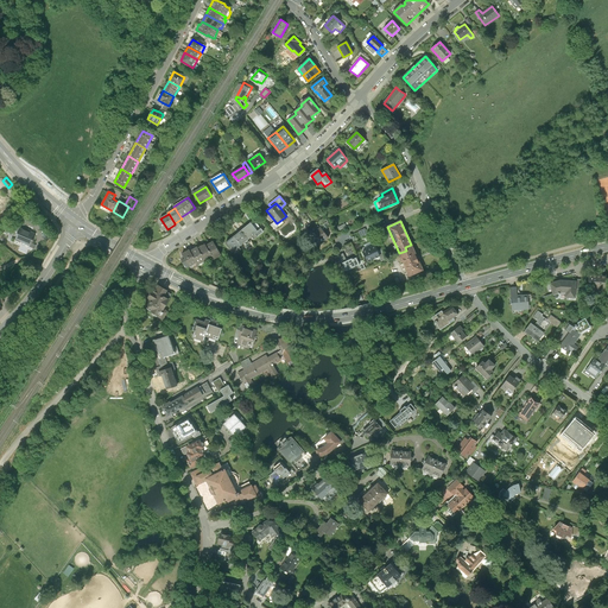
[(251,222),(242,229),(249,238),(258,232),(251,222)]
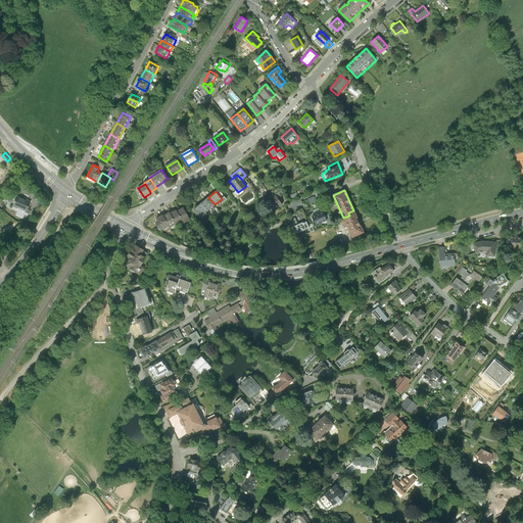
[(282,206),(274,194),(264,202),(271,212),(278,207),(279,208),(282,206)]
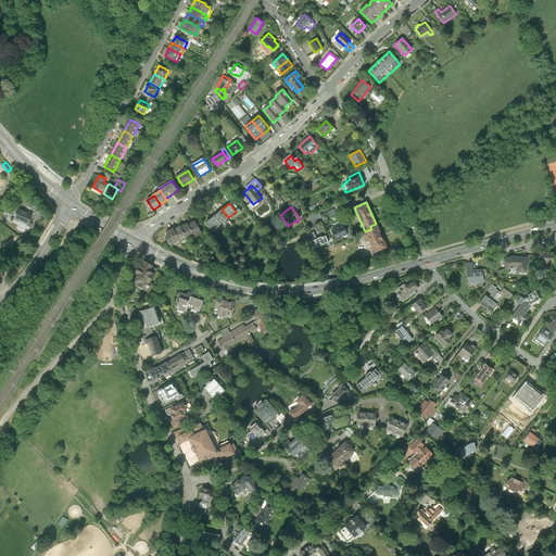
[(32,215),(19,209),(16,212),(13,219),(19,222),(20,220),(28,224),(28,223),(32,215)]
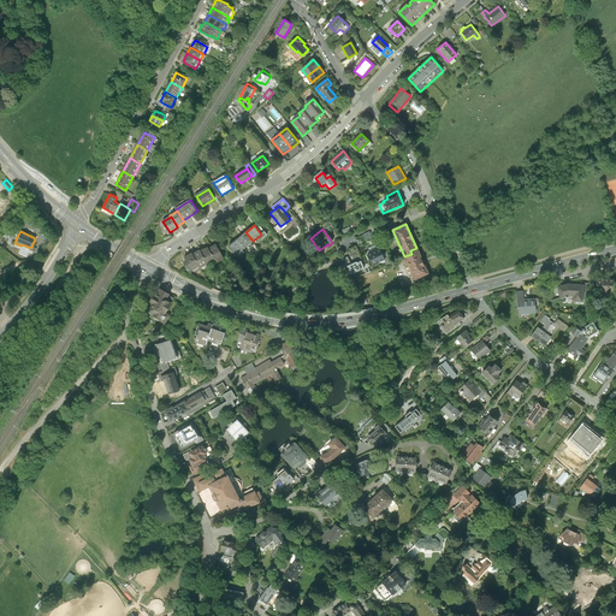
[(244,248),(253,241),(246,232),(237,240),(244,248)]
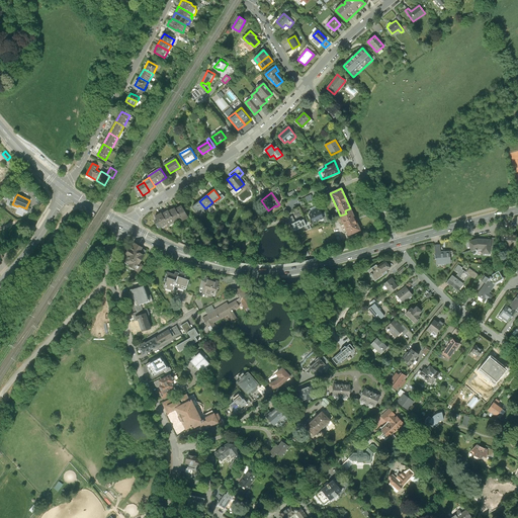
[(197,214),(205,208),(199,201),(192,207),(197,214)]
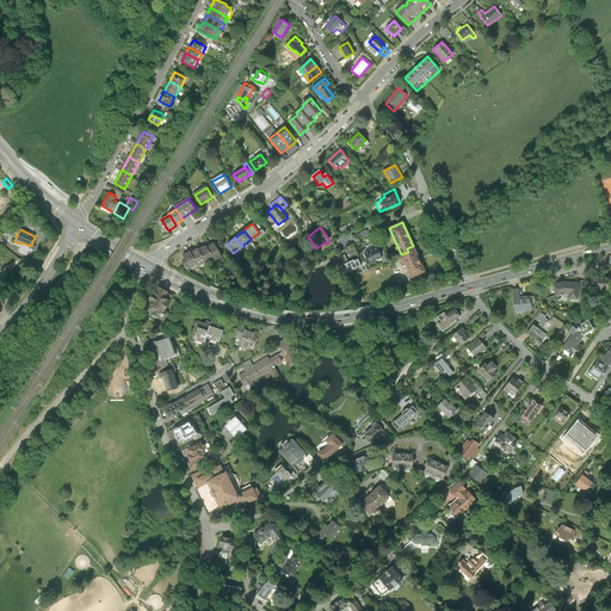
[(215,242),(207,247),(214,259),(215,260),(222,255),(215,242)]
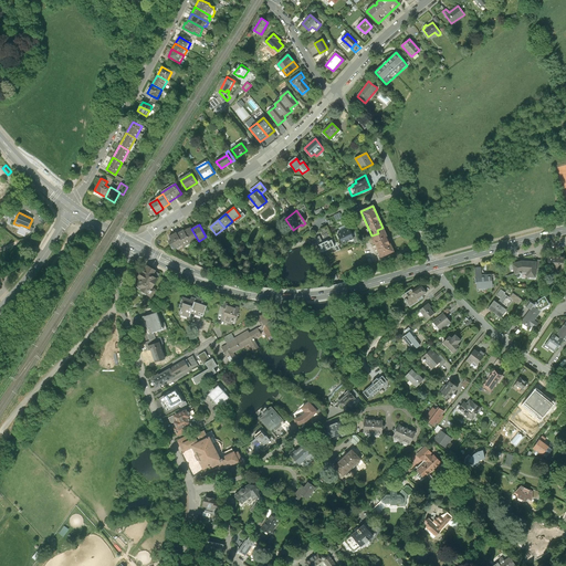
[(191,243),(198,240),(191,229),(190,228),(185,231),(190,241),(191,243)]
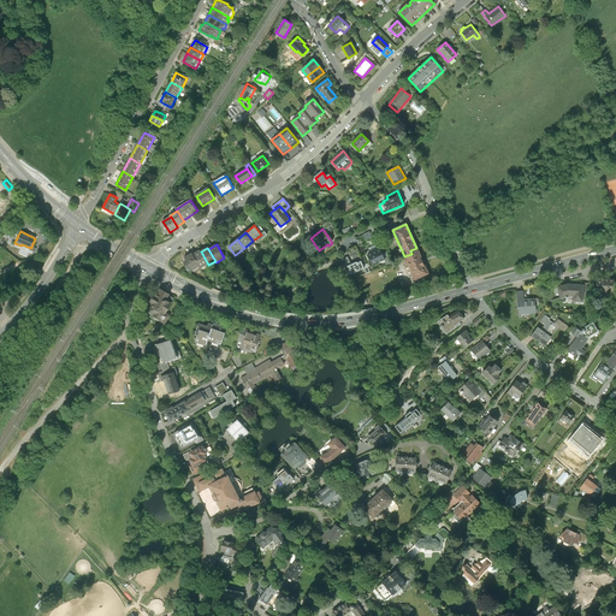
[(385,259),(380,248),(367,254),(372,265),(385,259)]
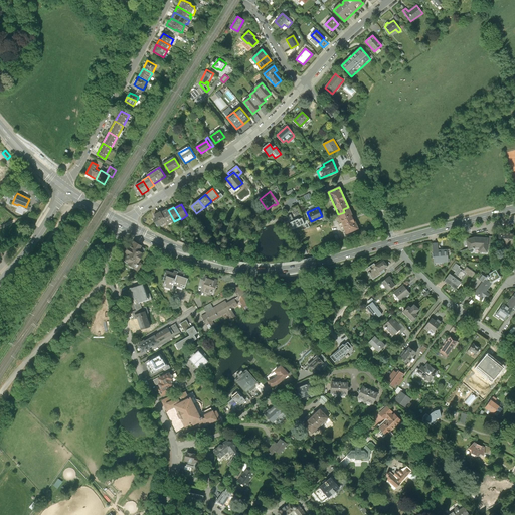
[(358,228),(348,207),(343,209),(344,212),(338,214),(346,233),(358,228)]
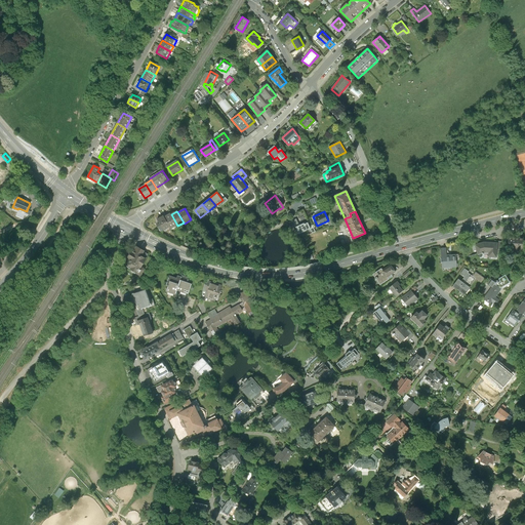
[(170,228),(176,224),(171,214),(170,213),(164,217),(169,226),(170,228)]
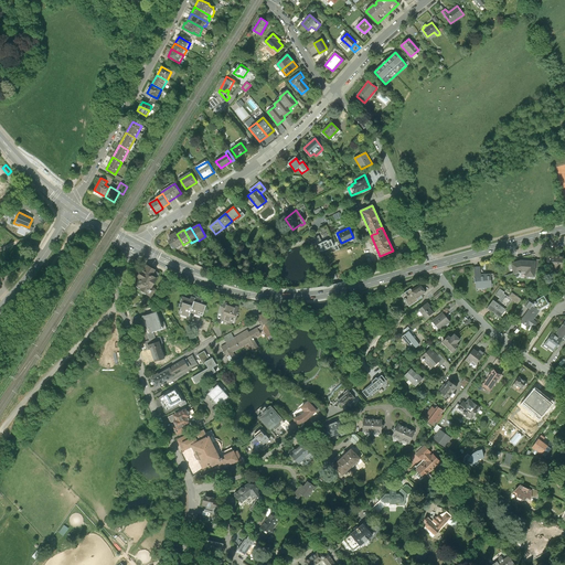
[(176,247),(182,243),(177,234),(176,232),(169,236),(176,247)]
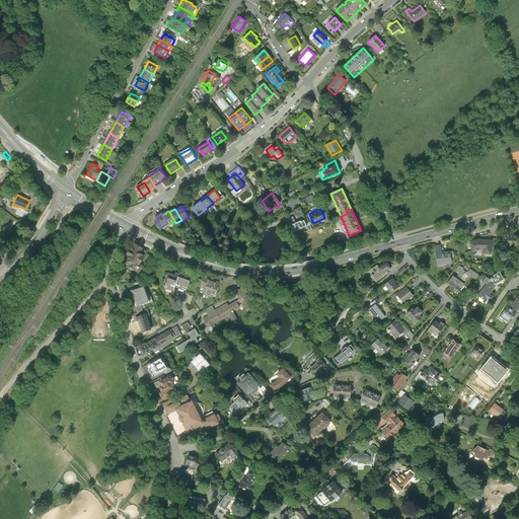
[(307,226),(304,220),(296,223),(293,216),(287,219),(293,232),(307,226)]
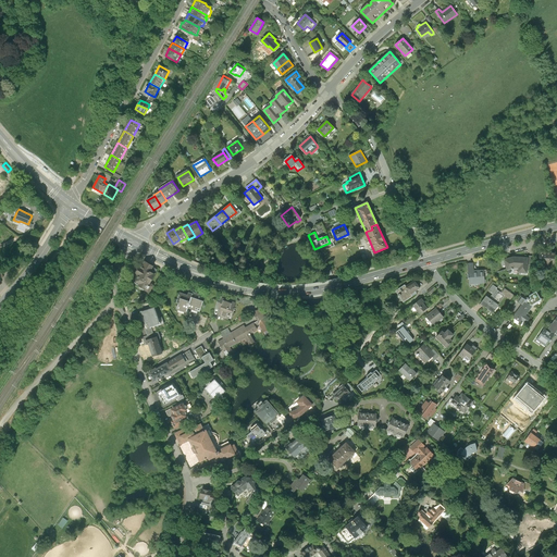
[(555,252),(540,251),(539,261),(541,261),(541,263),(555,264),(555,252)]
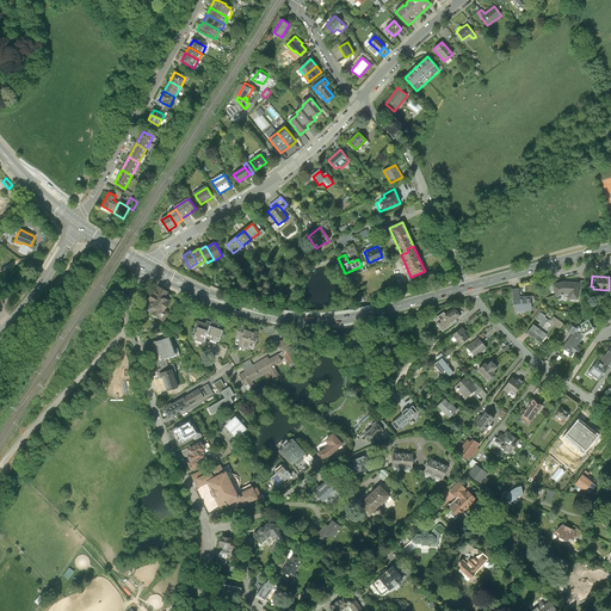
[(563,283),(553,285),(556,296),(565,294),(571,295),(569,300),(578,300),(578,291),(578,284),(563,283)]
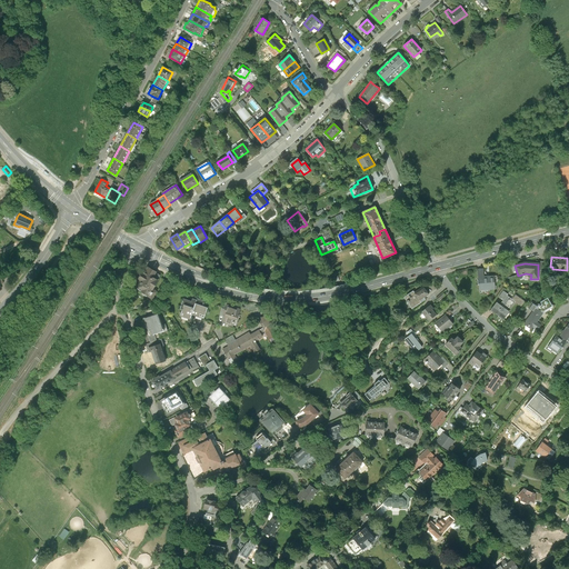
[(158,271),(148,266),(145,273),(143,272),(140,279),(142,280),(139,287),(145,290),(142,293),(153,300),(158,292),(153,290),(159,280),(155,277),(158,271)]
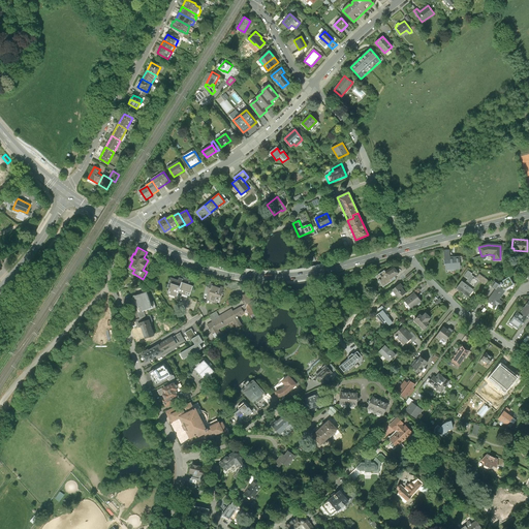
[(449,251),(444,251),(445,270),(460,269),(459,257),(449,258),(449,251)]
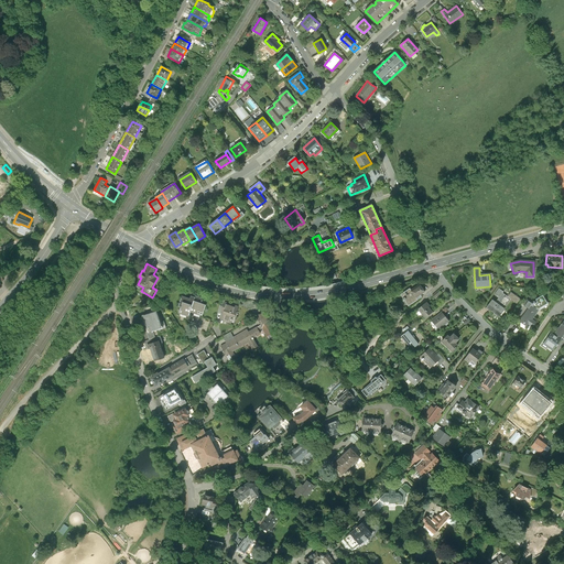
[(412,292),(410,289),(401,295),(409,306),(418,300),(416,299),(425,292),(420,285),(412,292)]
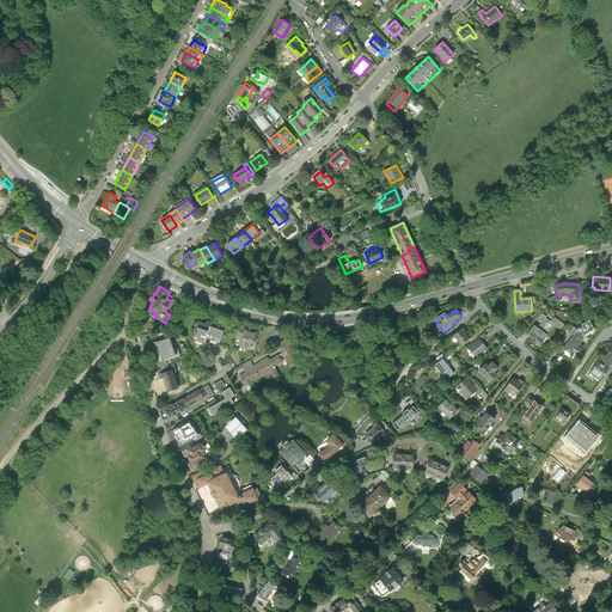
[(555,317),(550,323),(555,325),(561,330),(564,325),(555,317)]
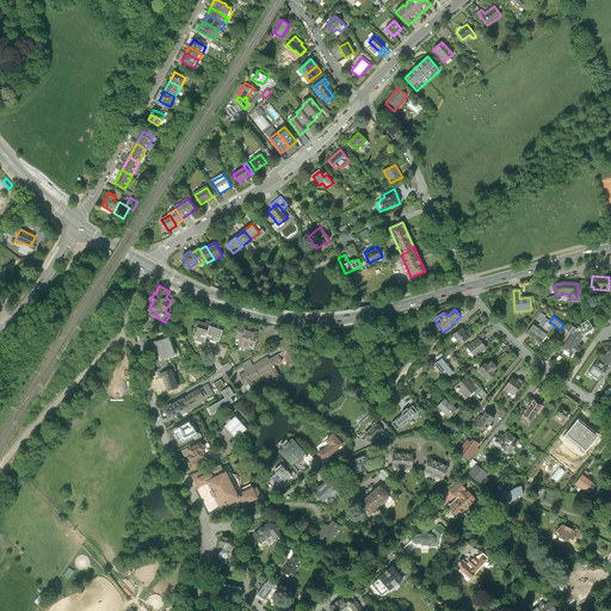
[(532,325),(526,333),(541,344),(547,335),(547,334),(554,325),(549,322),(544,319),(541,322),(537,328),(532,325)]
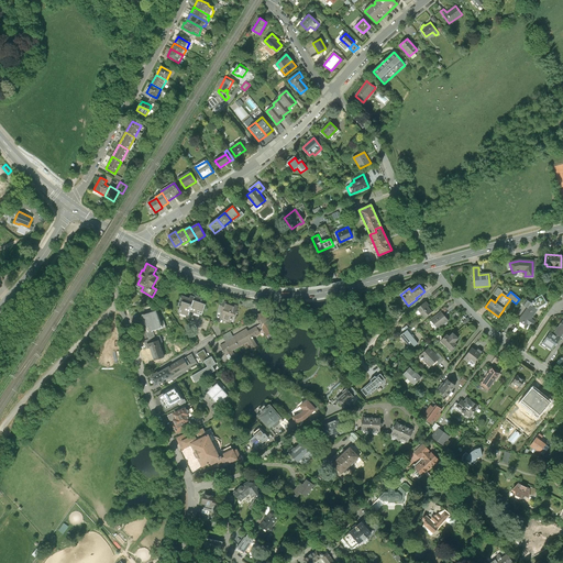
[(547,304),(542,295),(534,299),(536,300),(532,302),(532,304),(531,302),(528,308),(518,321),(526,327),(528,323),(531,327),(532,327),(536,322),(530,319),(538,308),(547,304)]
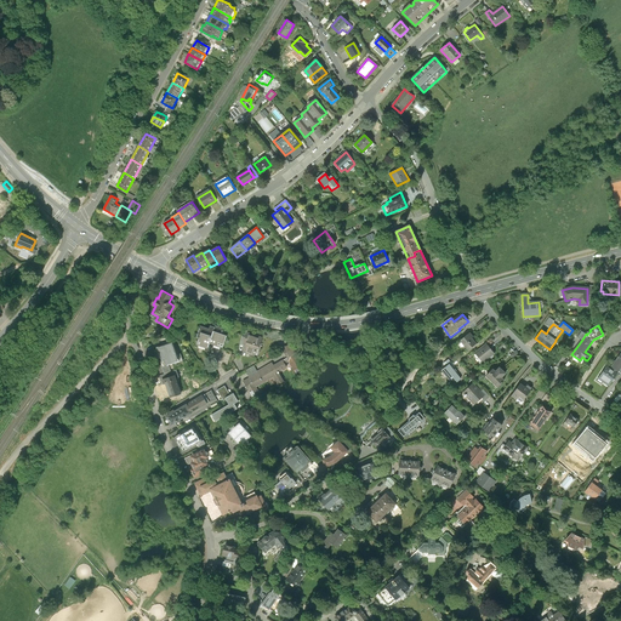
[(216,326),(215,329),(211,326),(210,330),(201,326),(198,337),(200,339),(198,346),(208,349),(210,343),(222,348),(227,336),(221,334),(223,329),(216,326)]
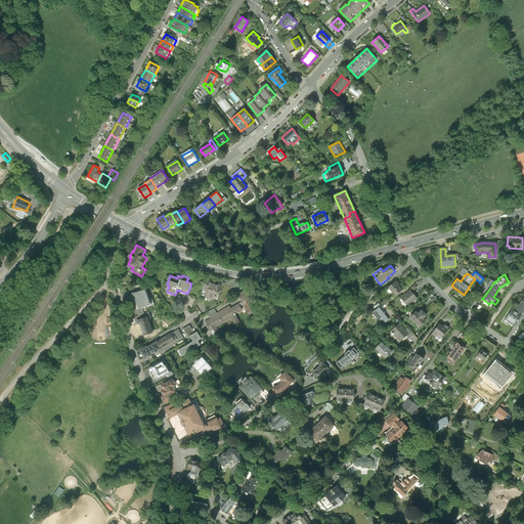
[(486,284),(491,287),(494,281),(490,278),(486,284)]
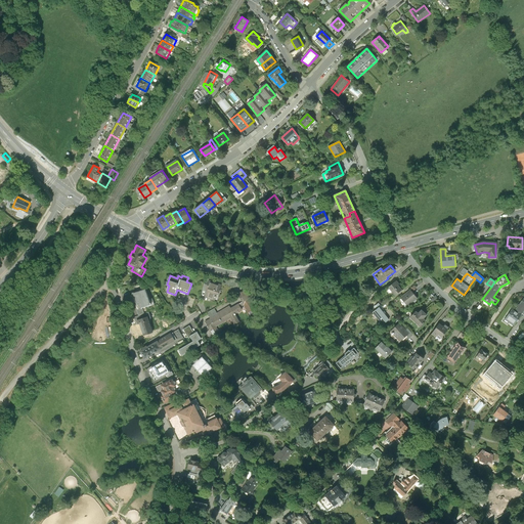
[(221,286),(209,280),(206,290),(210,292),(208,296),(212,298),(214,293),(218,295),(221,286)]
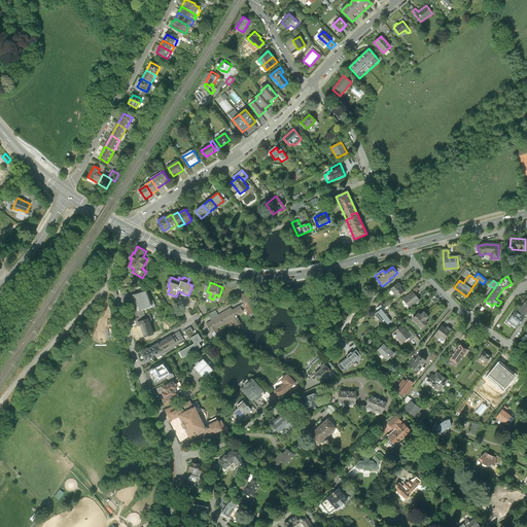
[(399,283),(391,289),(397,297),(405,292),(400,287),(401,286),(399,283)]
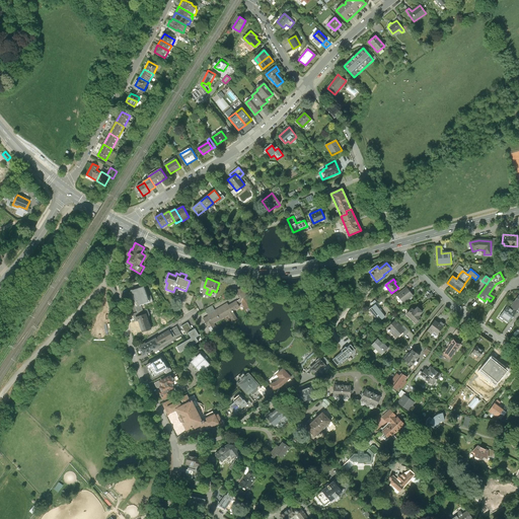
[(144,287),(132,290),(137,306),(145,303),(145,304),(153,302),(151,295),(148,296),(144,287)]
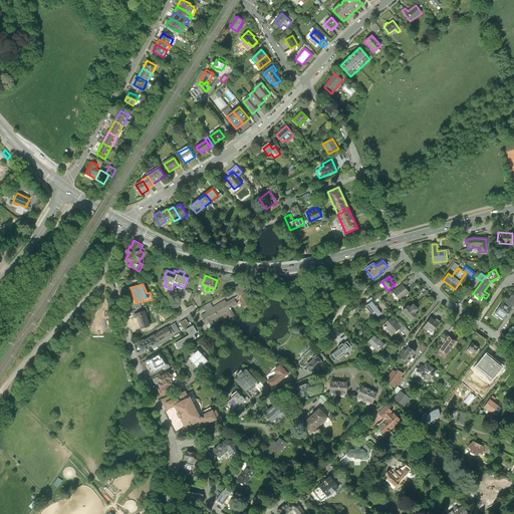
[(242,284),(233,289),(238,296),(245,292),(242,288),(243,287),(242,284)]
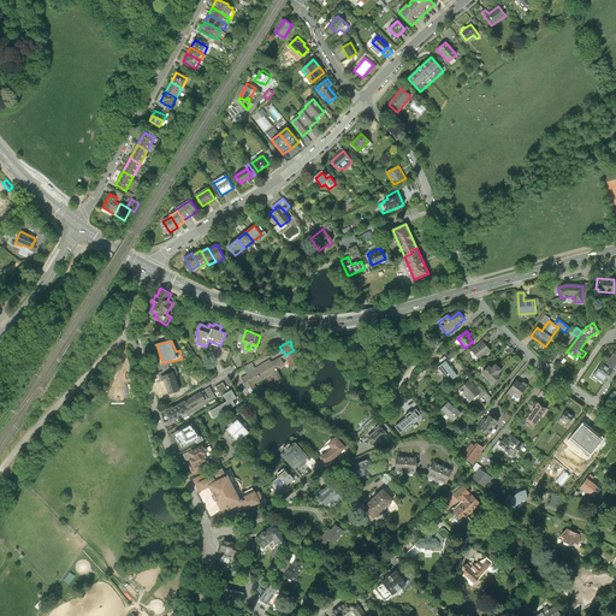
[(491,351),(481,341),(471,349),(479,360),(491,351)]
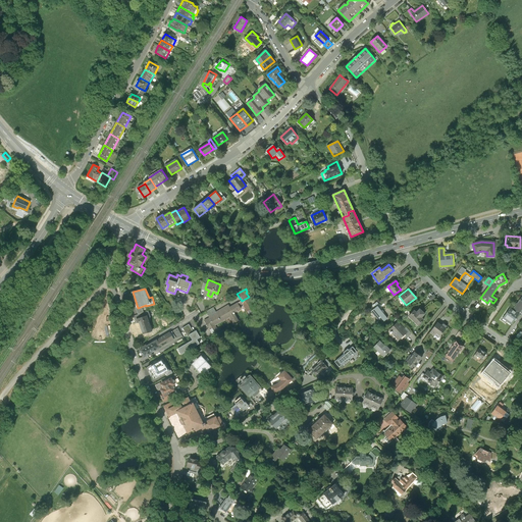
[(249,299),(242,303),(248,314),(255,310),(249,299)]
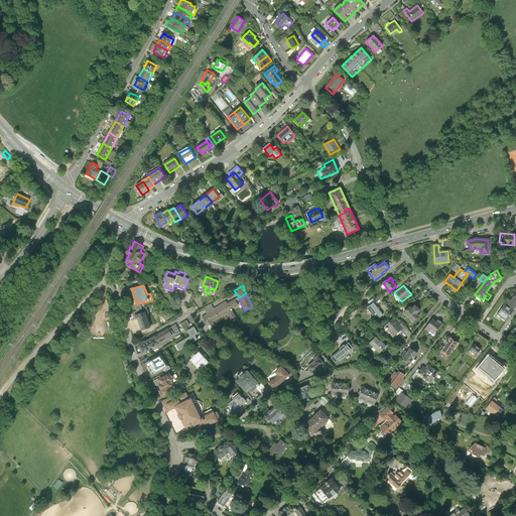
[(203,317),(211,332),(217,329),(213,321),(228,313),(231,319),(235,317),(231,309),(238,305),(235,299),(227,303),(226,301),(214,308),(213,307),(211,304),(204,308),(206,311),(208,314),(203,317)]
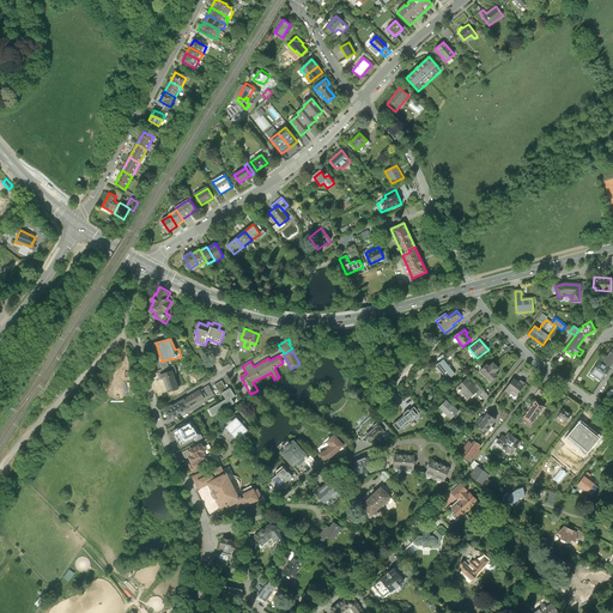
[(455,375),(444,360),(436,366),(448,380),(455,375)]
